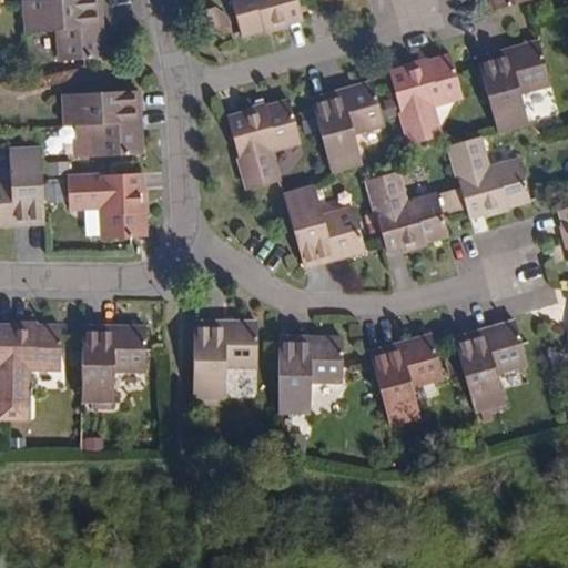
[(36,0),(21,1),(23,33),(57,31),(59,62),(102,59),(100,34),(98,34),(93,0),(36,0)]
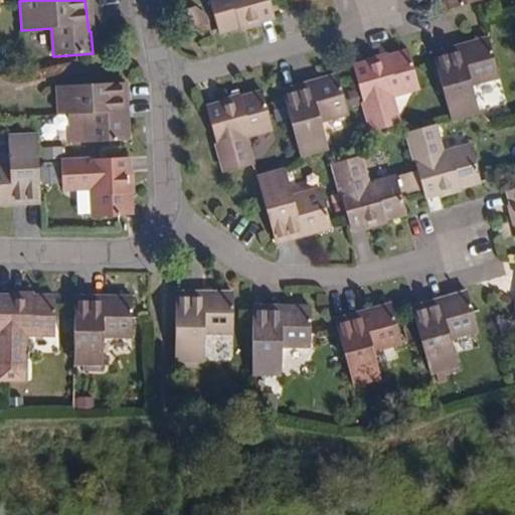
[(207,0),(216,29),(217,34),(240,28),(239,24),(258,19),(259,23),(274,19),(269,0),(207,0)]
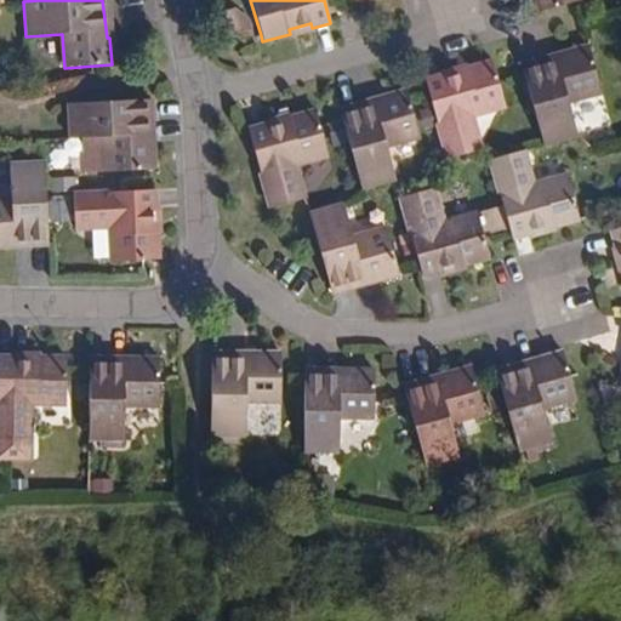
[(537,0),(541,12),(582,0),(537,0)]
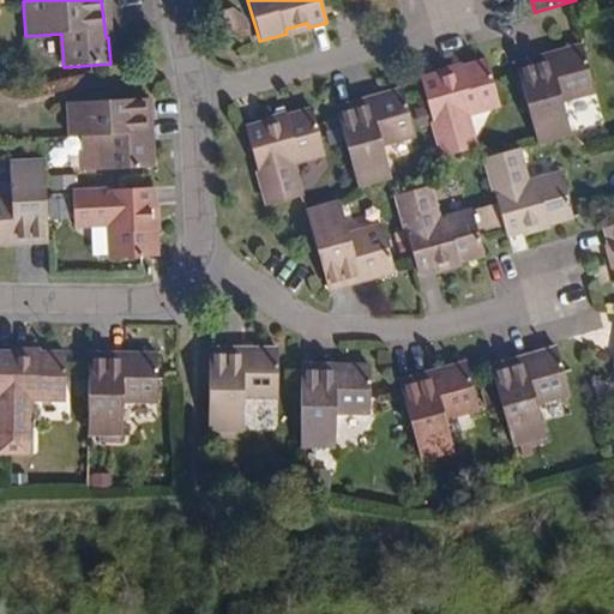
[(596,91),(583,47),(557,55),(558,58),(516,68),(540,144),(573,134),(563,101),(596,91)]
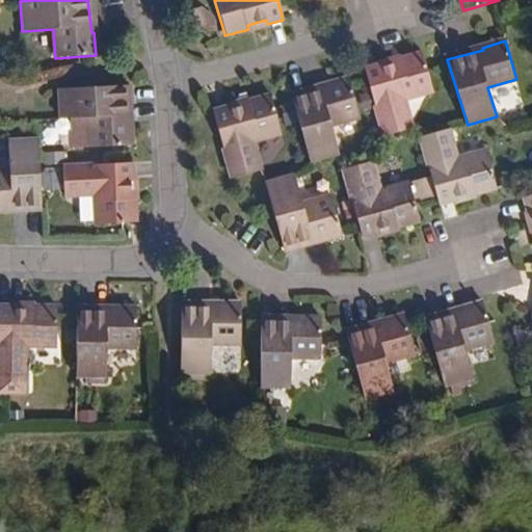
[(432,91),(427,74),(421,54),(398,59),(399,63),(380,69),(379,65),(364,70),(383,137),(411,129),(403,100),(432,91)]
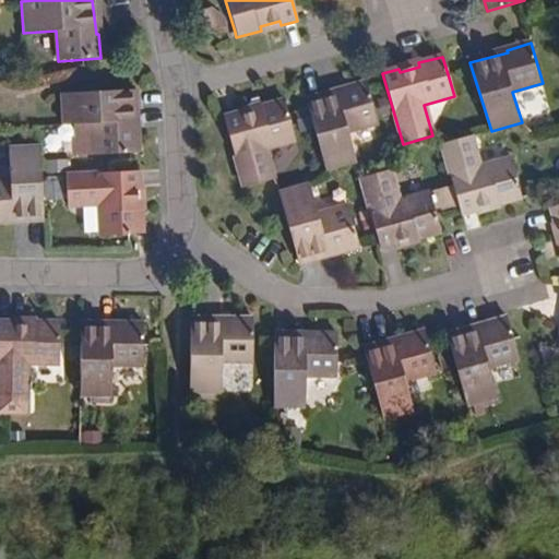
[(304,103),(306,111),(323,170),(355,163),(346,132),(377,125),(368,94),(365,83),(342,90),(342,93),(304,103)]
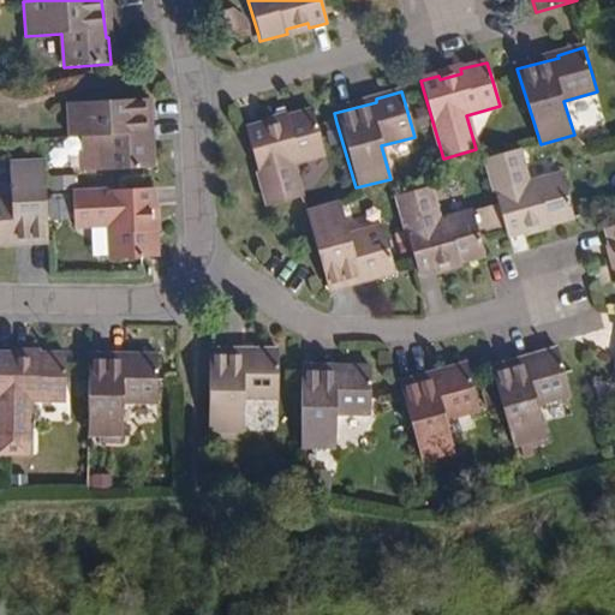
[(147,142),(144,100),(66,103),(69,138),(103,136),(105,171),(142,169),(151,168),(149,142),(147,142)]
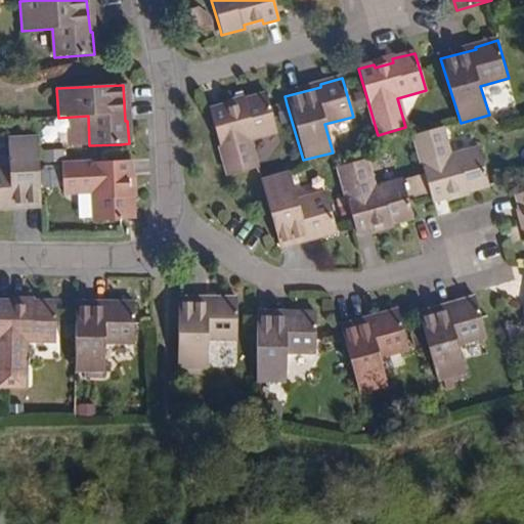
[(276,132),(270,110),(265,94),(244,100),(244,103),(209,113),(227,177),(256,169),(248,140),(276,132)]
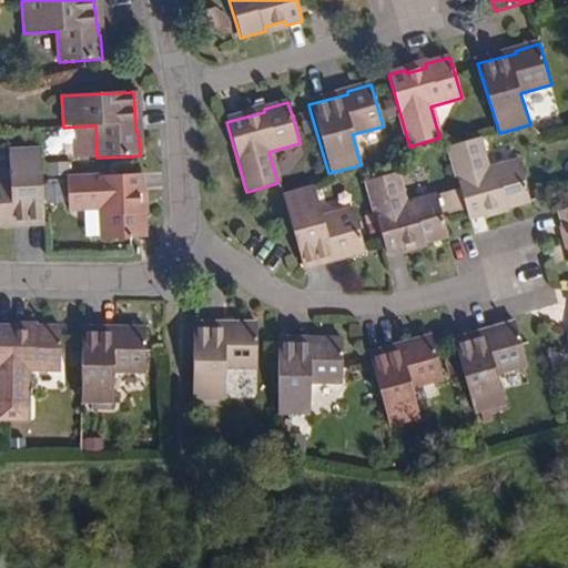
[(503,205),(504,209),(530,202),(519,161),(487,170),(479,139),(448,146),(466,220),(484,215),(482,211),(503,205)]
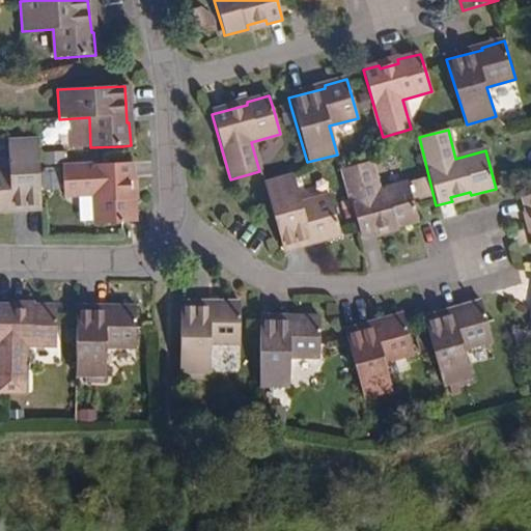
[(40,206),(36,138),(6,139),(8,170),(0,170),(0,211),(4,211),(3,208),(40,206)]
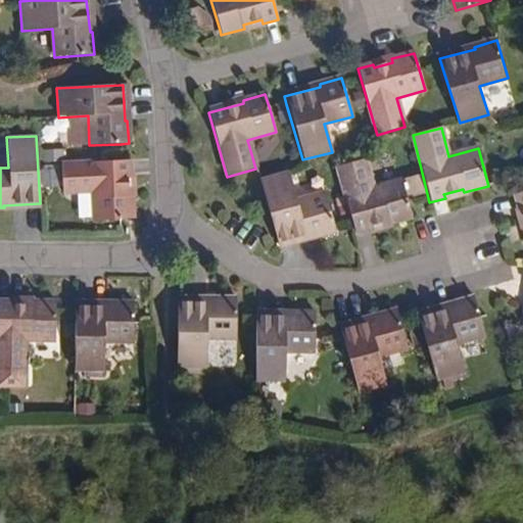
[(373,188),(365,159),(336,168),(354,234),(370,230),(369,227),(387,221),(388,225),(412,219),(400,181),(373,188)]
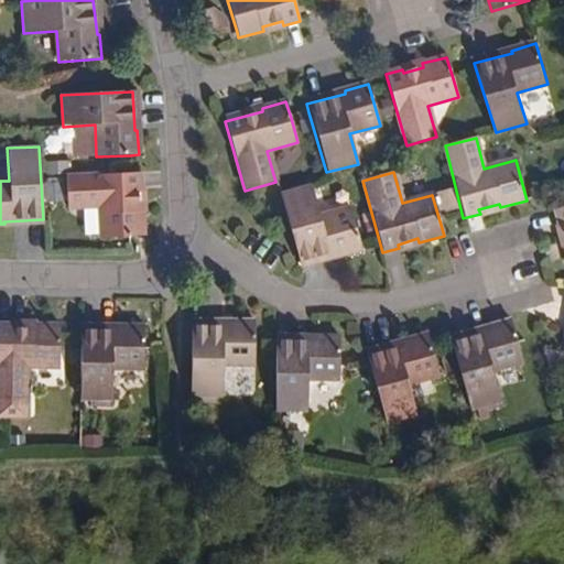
[(99,207),(101,239),(144,237),(143,210),(139,212),(138,191),(142,191),(140,173),(65,176),(67,208),(99,207)]
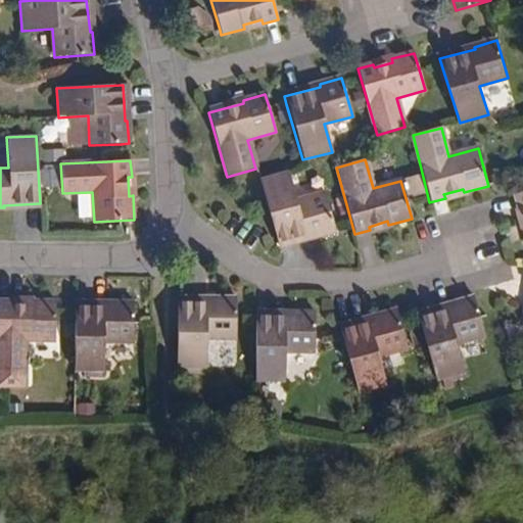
[(336,232),(325,194),(296,201),(287,173),(258,181),(277,246),(313,236),(314,238),(336,232)]
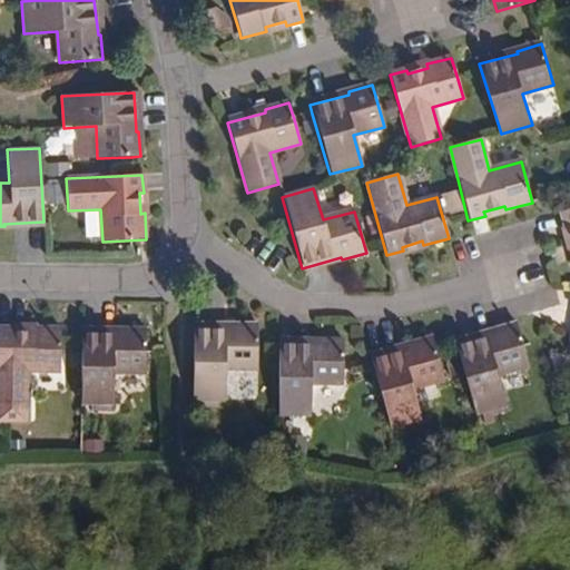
[(569,209),(559,214),(563,231),(568,229),(569,238),(569,249),(569,251),(569,254),(569,209)]
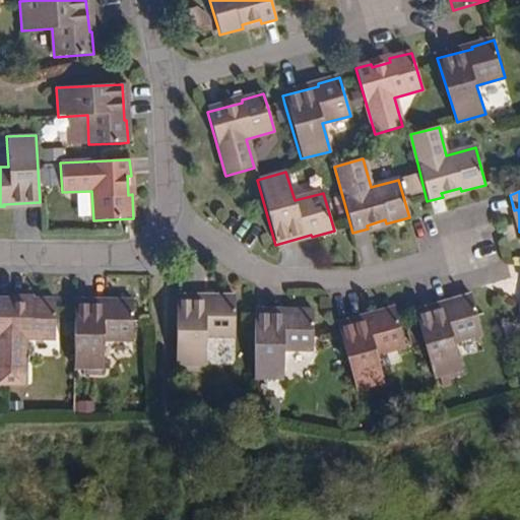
[(234,336),(234,319),(234,297),(212,298),(212,300),(177,299),(176,366),(205,366),(205,336),(234,336)]
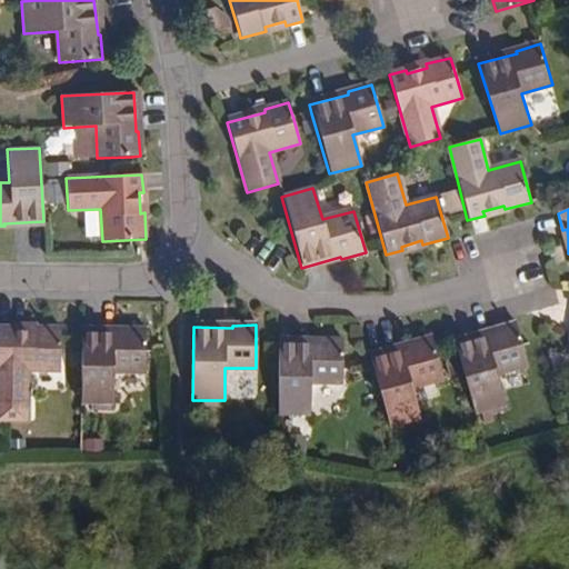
[(496,375),(528,366),(516,325),(491,331),(491,333),(452,345),(473,415),(505,407),(496,375)]
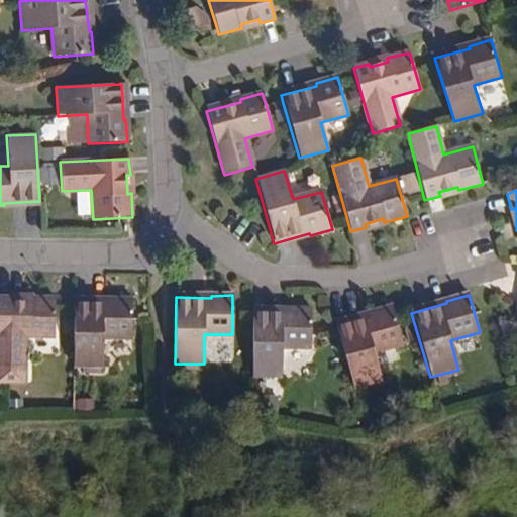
[(24,338),(54,338),(54,308),(54,299),(29,299),(29,303),(10,303),(10,299),(0,298),(0,368),(24,368),(24,338)]
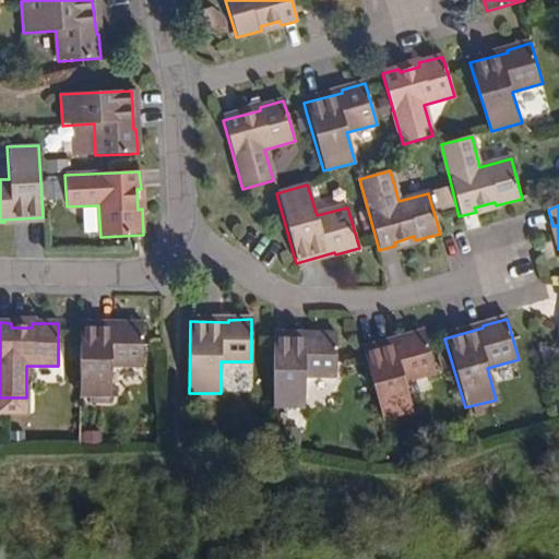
[(110,366),(141,366),(142,347),(142,323),(117,323),(117,326),(78,326),(79,397),(110,399),(110,366)]
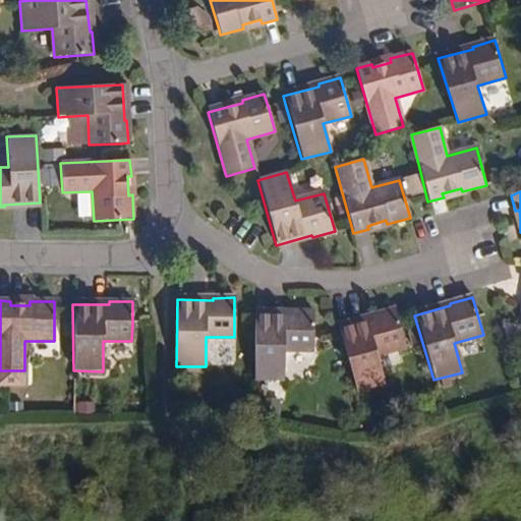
[(375,356),(404,348),(394,310),(371,316),(372,319),(338,328),(340,334),(356,393),(384,385),(375,356)]
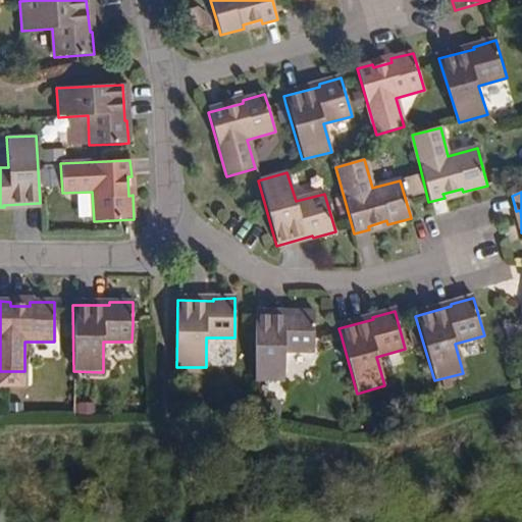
[(313,312),(291,312),(291,315),(255,314),(255,381),(283,382),(283,352),(313,353),(313,312)]
